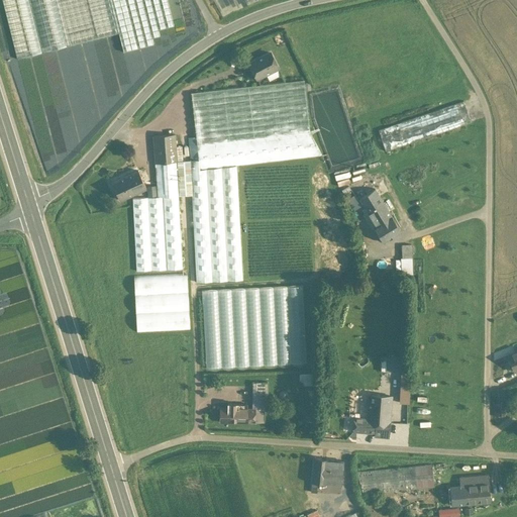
[(1,0),(17,59),(68,46),(56,0),(1,0)]
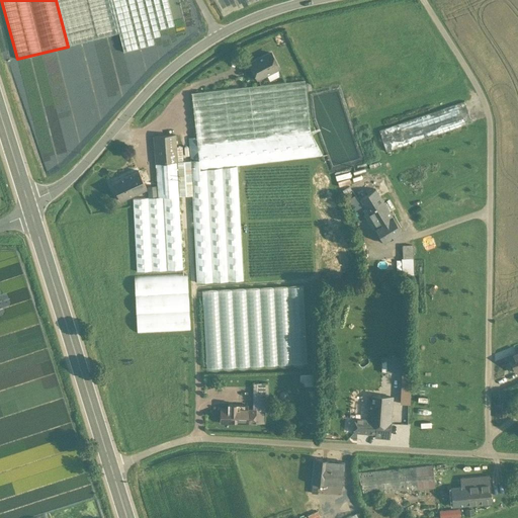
[(56,0),(68,47),(119,33),(110,0),(56,0)]
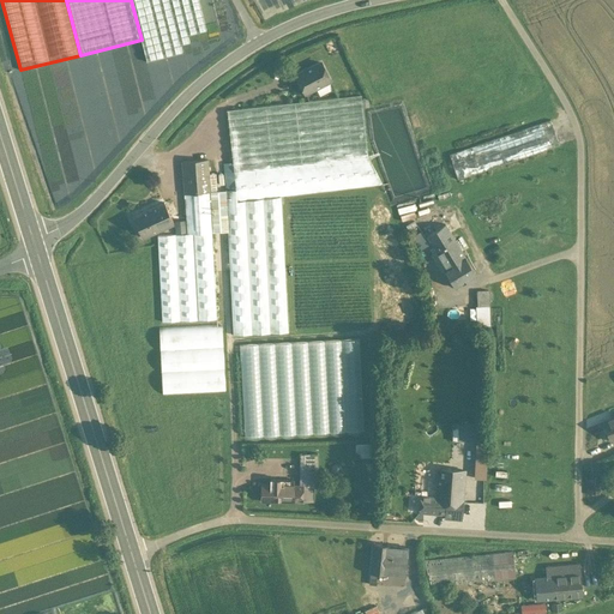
[(131,0),(142,40),(146,61),(182,53),(180,46),(190,43),(187,36),(206,31),(198,0),(131,0)]
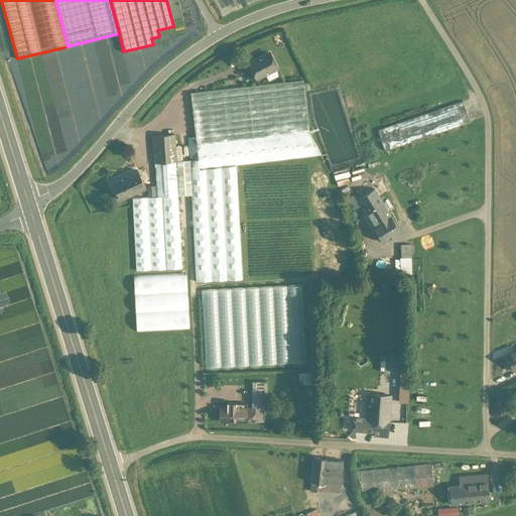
[(269,52),(249,63),(257,79),(277,68),(269,52)]
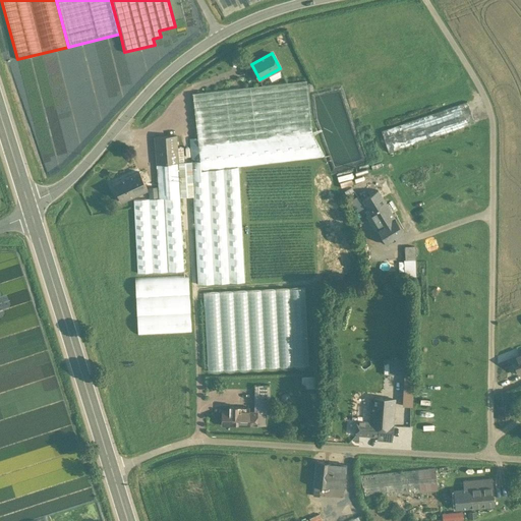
[(306,80),(192,94),(198,148),(312,134),(306,80)]
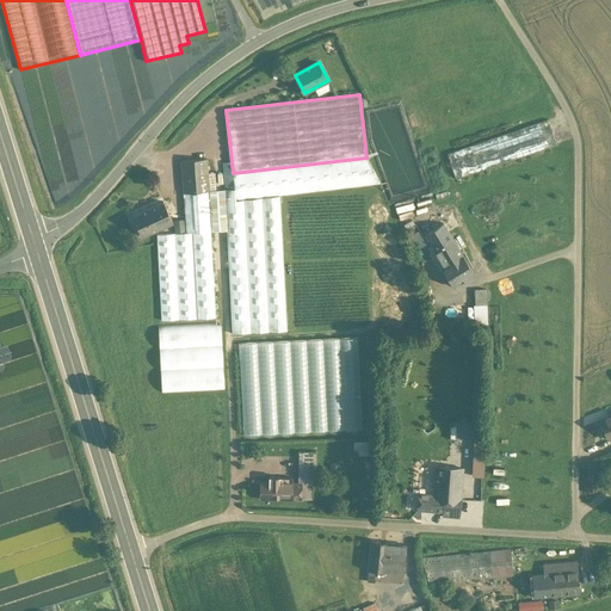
[(548,121),(446,154),(455,180),(556,147),(548,121)]
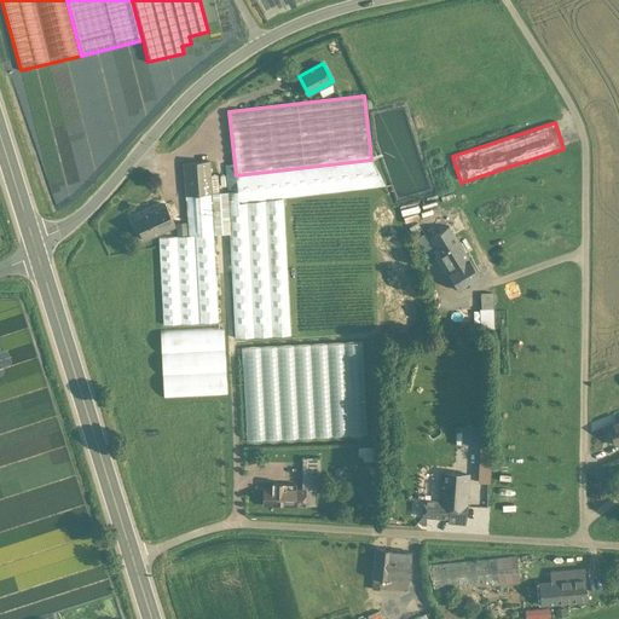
[(371,160),(236,175),(238,203),(284,198),(386,186),(371,160)]
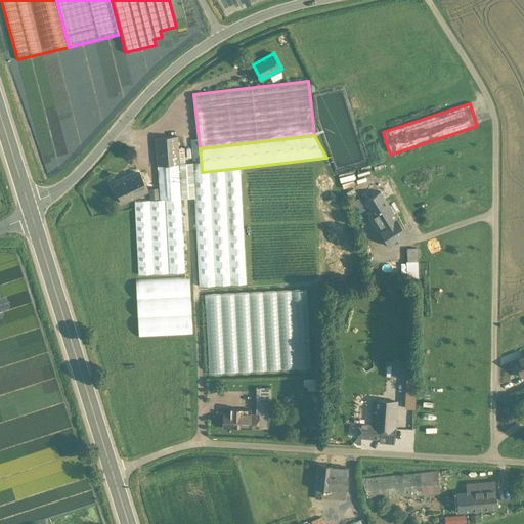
[(177,136),(156,138),(158,165),(179,164),(177,136)]
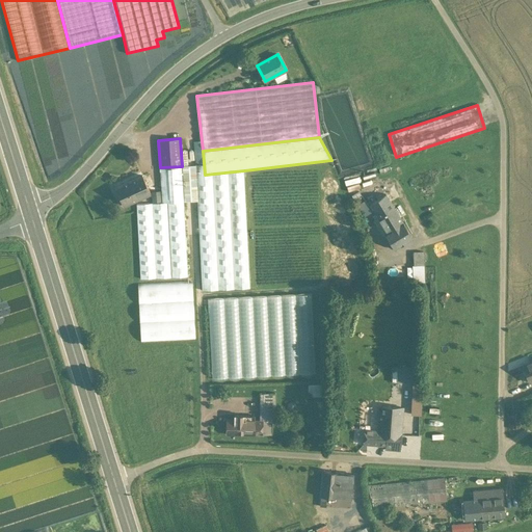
[(201,141),(192,142),(195,165),(203,165),(201,141)]
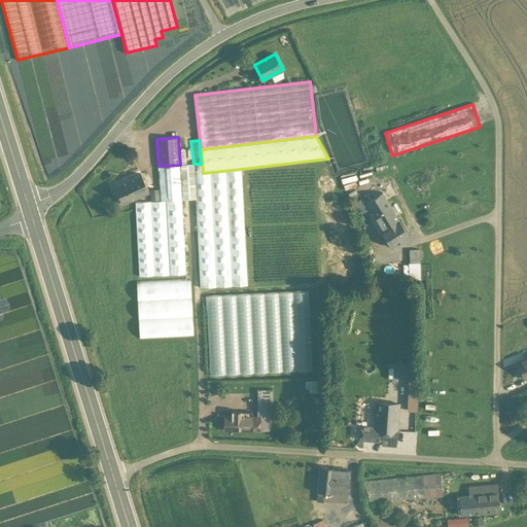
[(194,164),(180,165),(182,200),(197,200),(195,174),(194,164)]
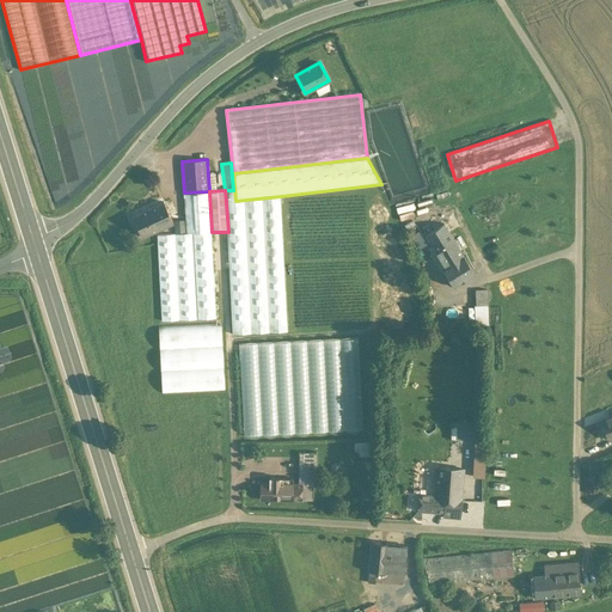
[(212,232),(209,191),(184,193),(187,234),(193,233),(195,233),(212,232)]
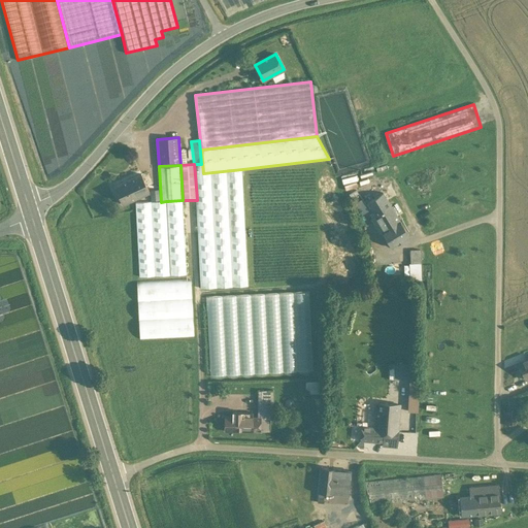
[(242,169),(203,173),(195,174),(197,200),(201,288),(249,286),(242,169)]
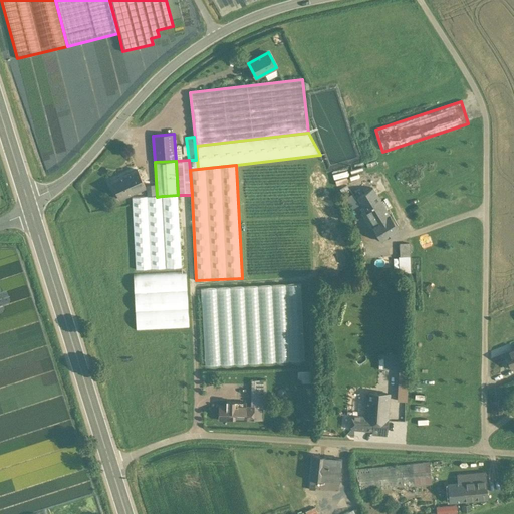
[(137,170),(112,182),(120,200),(146,187),(137,170)]
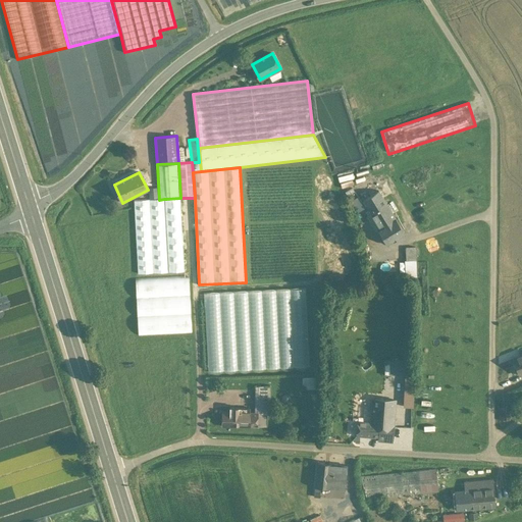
[(150,199),(158,199),(158,187),(150,187),(150,199)]
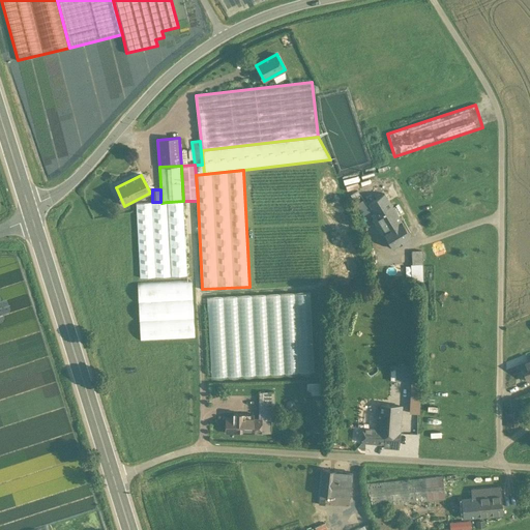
[(384,194),(370,203),(373,208),(378,217),(393,208),(384,194)]
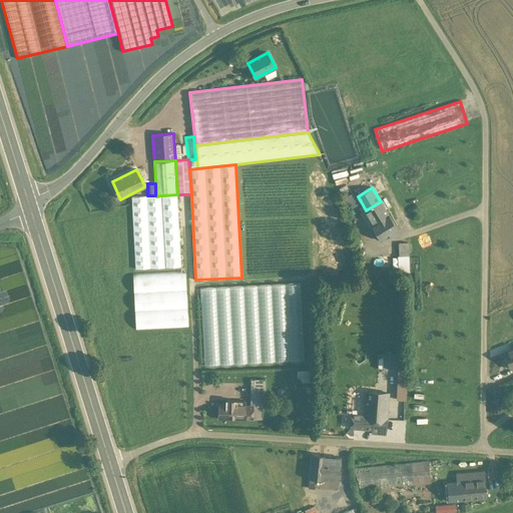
[(355,191),(345,197),(351,207),(361,201),(358,196),(355,191)]
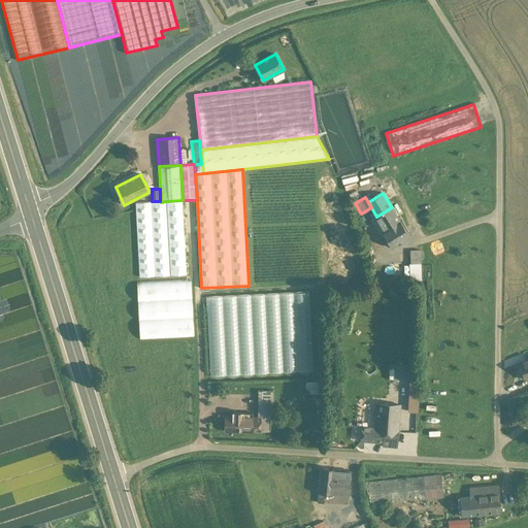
[(183,200),(168,201),(171,274),(186,274),(183,200)]
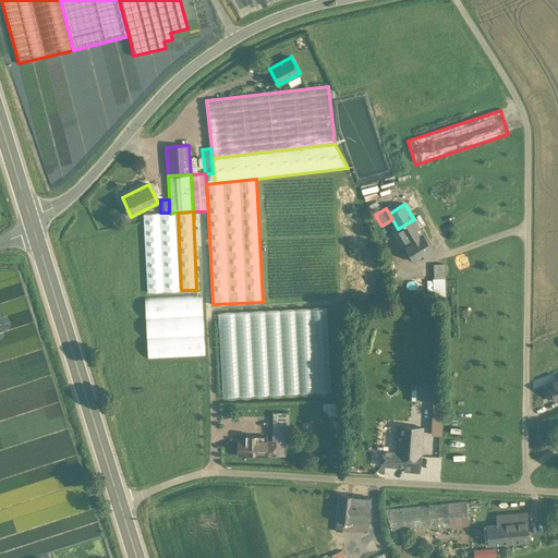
[(170,214),(143,215),(146,292),(179,291),(176,213),(170,214)]
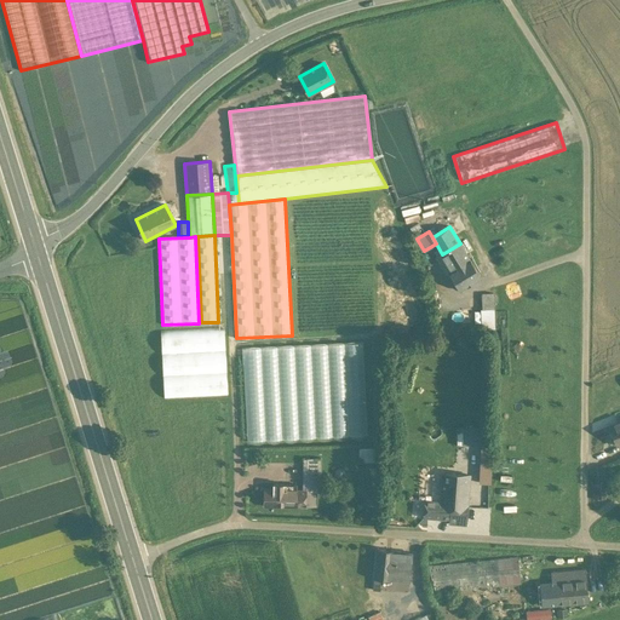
[(460,244),(442,254),(452,271),(470,260),(460,244)]
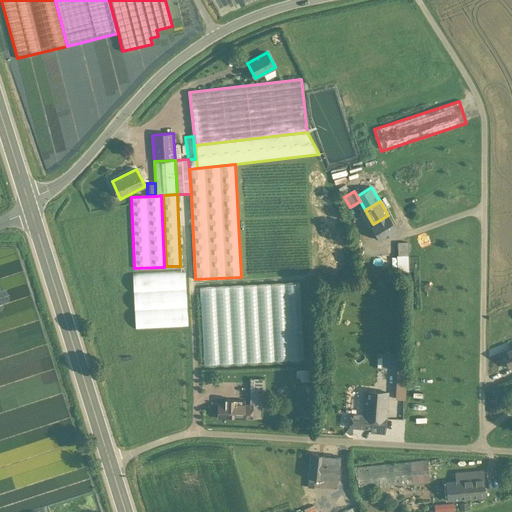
[(373,224),(371,225),(380,240),(396,230),(388,215),(373,224)]
